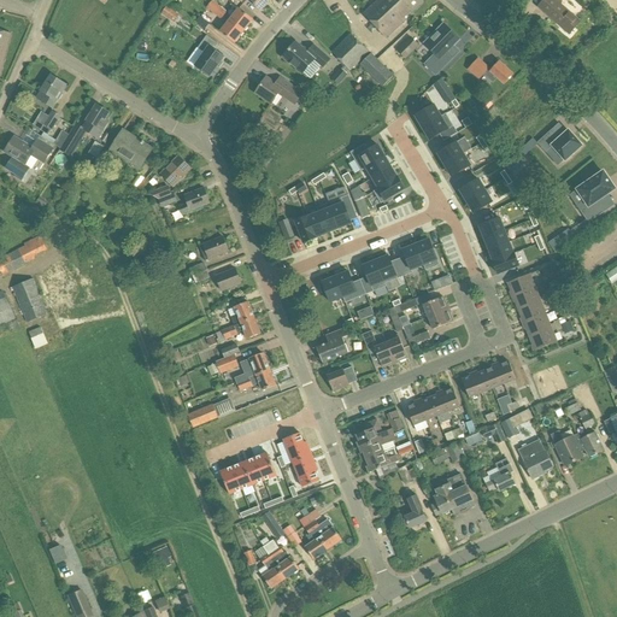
[(248,0),(260,12),(271,0),(270,0),(248,0)]
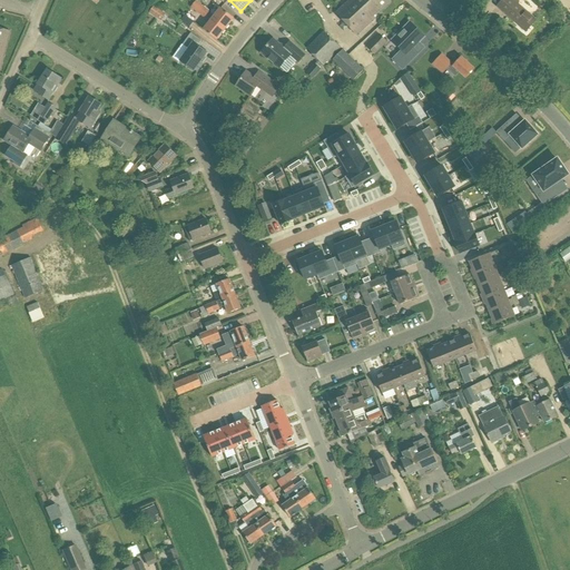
[(350,0),(336,13),(357,35),(375,18),(373,17),(389,3),(385,0),(350,0)]
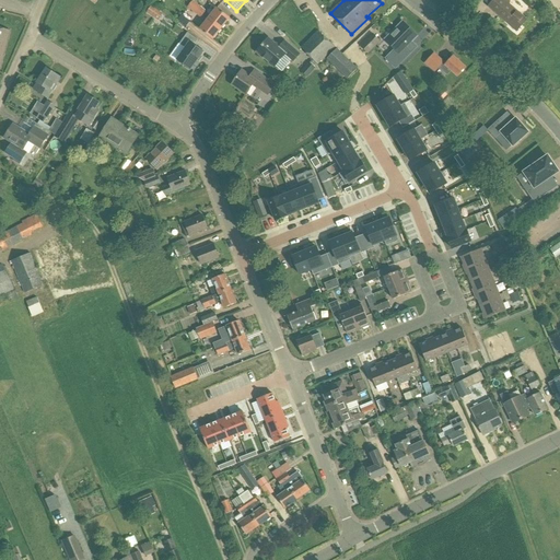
[(493,0),(488,7),(516,32),(527,20),(509,3),(510,1),(508,0),(493,0)]
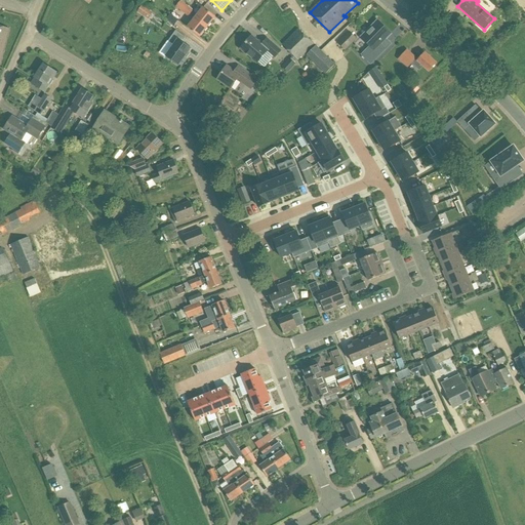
[(480,0),(495,14),(500,10),(490,0),(480,0)]
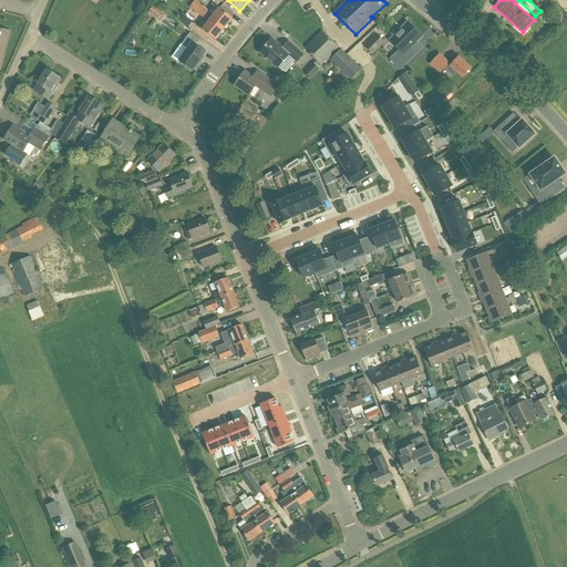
[(197,12),(202,6),(195,1),(193,3),(191,7),(197,12)]
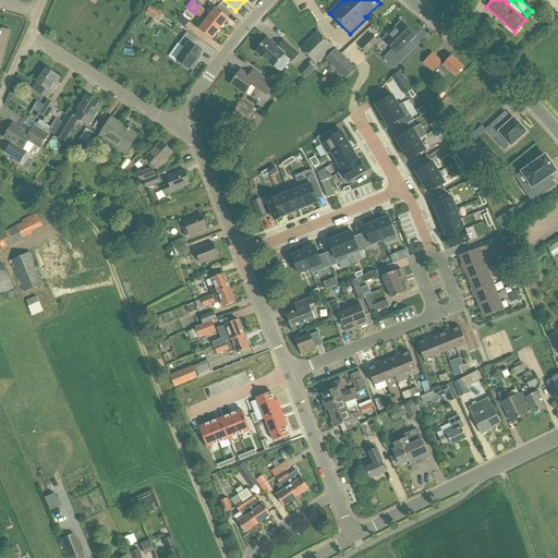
[(152,5),(147,12),(153,15),(157,10),(152,5)]
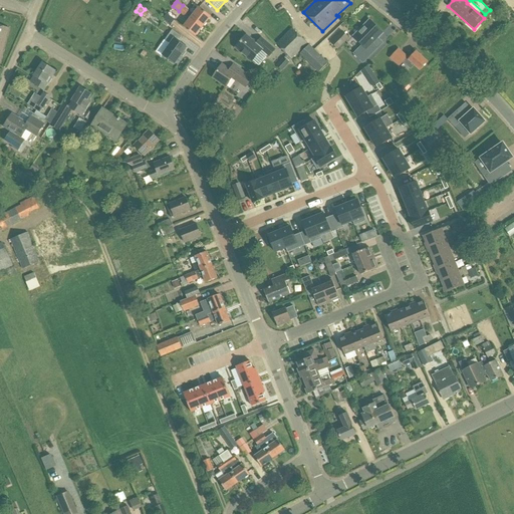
[(185,15),(187,13),(189,10),(183,5),(179,11),(185,15)]
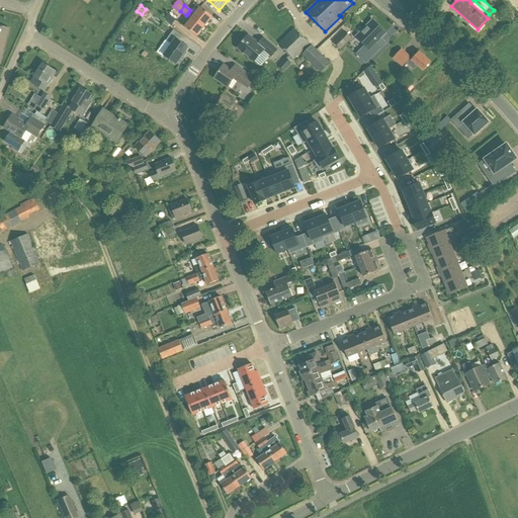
[(192,17),(204,27),(212,16),(200,7),(192,17)]
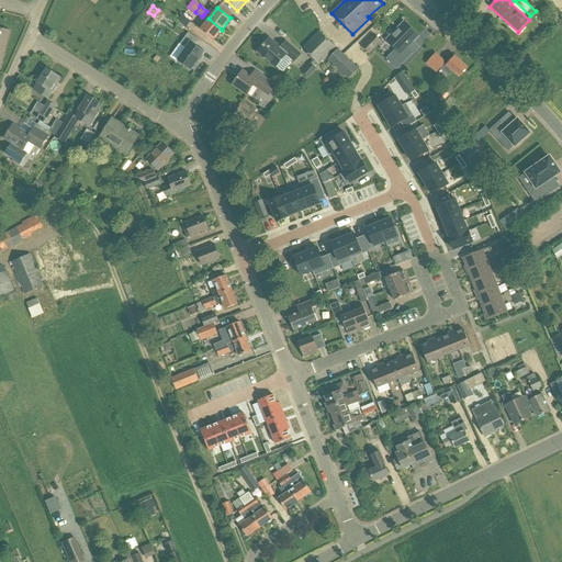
[(178,21),(186,27),(191,21),(182,14),(178,21)]
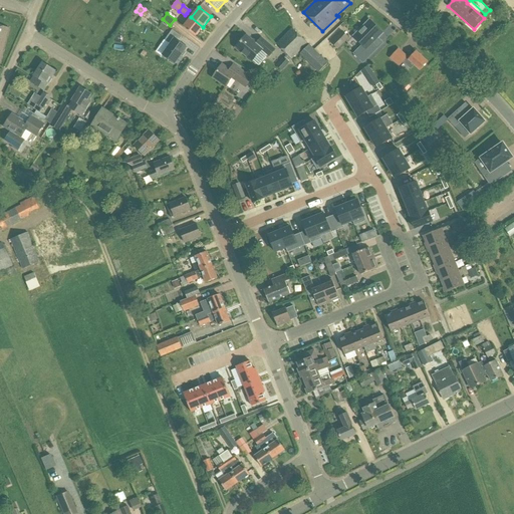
[(203,27),(191,17),(184,26),(196,36),(203,27)]
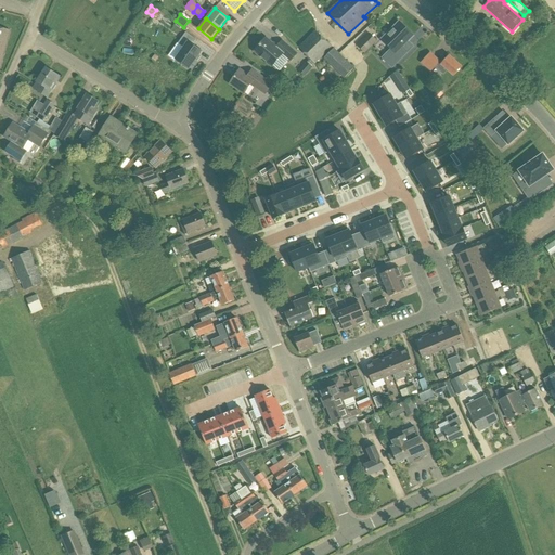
[(232,22),(229,26),(236,31),(240,27),(232,22)]
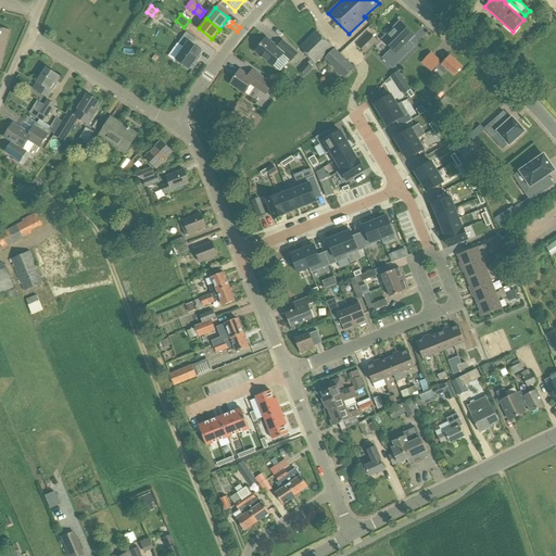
[(400,22),(382,39),(392,49),(382,58),(393,68),(408,52),(403,47),(408,40),(414,36),(400,22)]
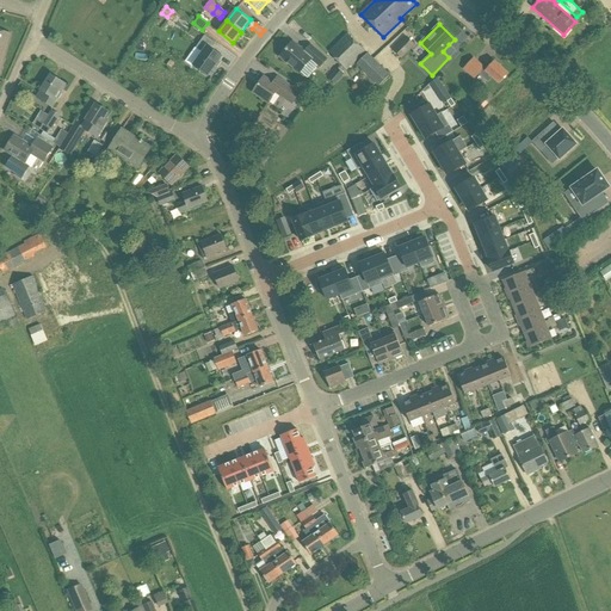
[(0,49),(6,51),(11,35),(0,30),(0,49)]
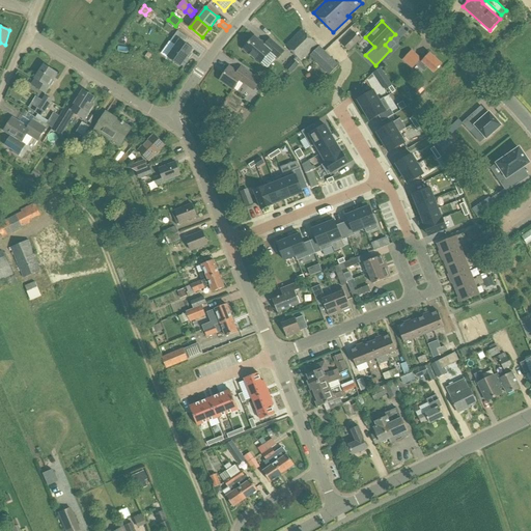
[(285,45),(300,60),(316,45),(302,29),(285,45)]
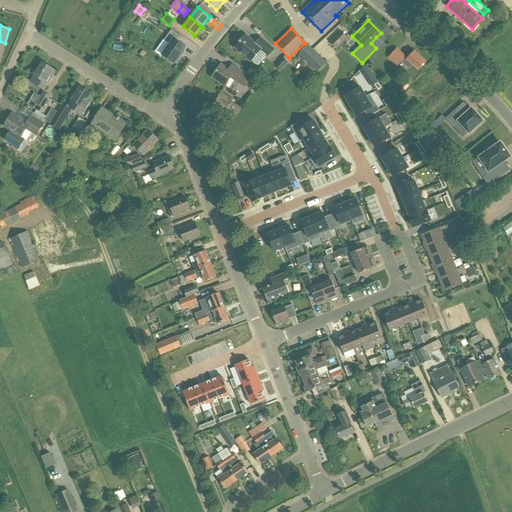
[(161,55),(174,64),(186,46),(178,40),(181,36),(171,29),(164,40),(169,43),(161,55)]
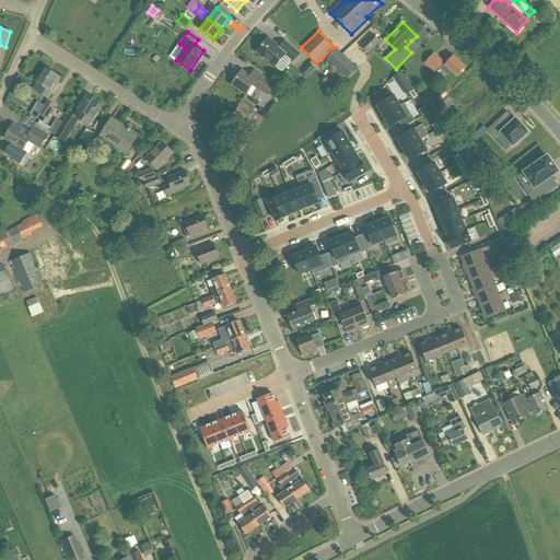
[(362,46),(368,53),(381,42),(374,35),(362,46)]
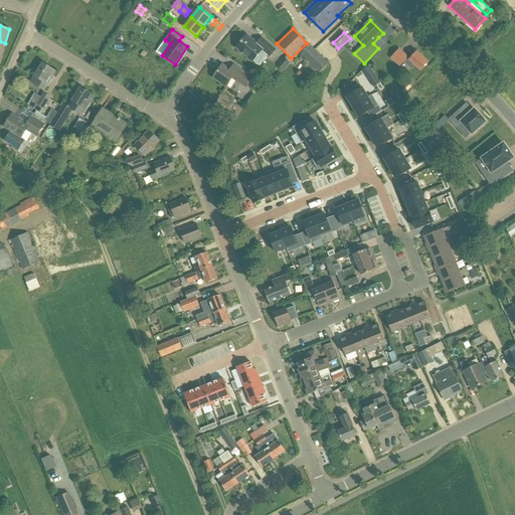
[(235,46),(250,59),(261,48),(269,55),(274,48),(262,37),(255,43),(246,34),(235,46)]
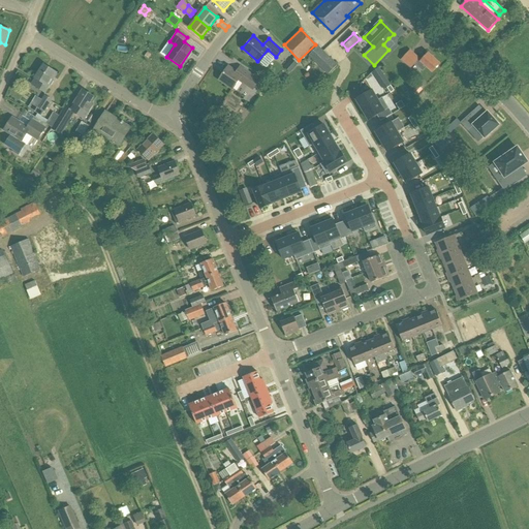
[(312,57),(319,64),(316,67),(327,78),(340,65),(323,47),(312,57)]
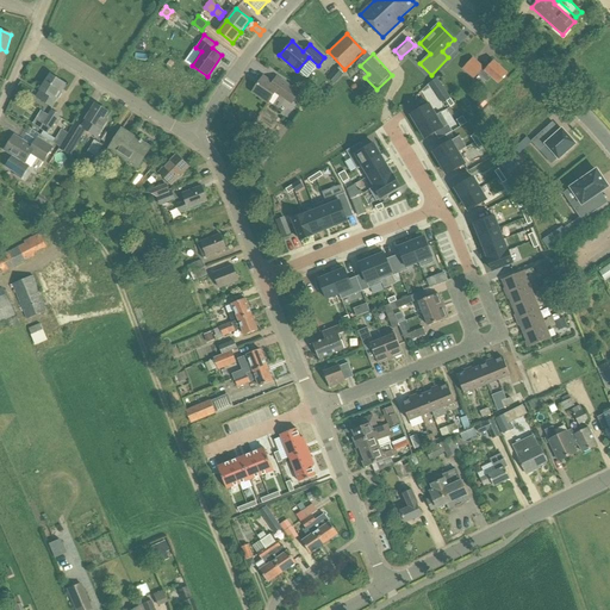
[(487,81),(492,76),(498,83),(508,74),(495,62),(485,70),(483,68),(484,68),(473,58),(464,68),(474,78),(478,73),(487,81)]
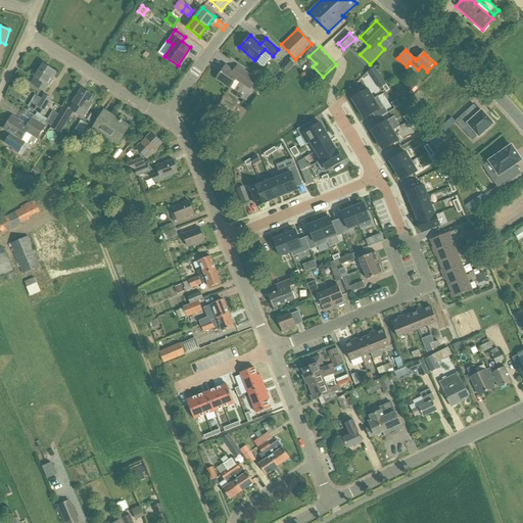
[(281,66),(286,72),(293,63),(288,58),(281,66)]
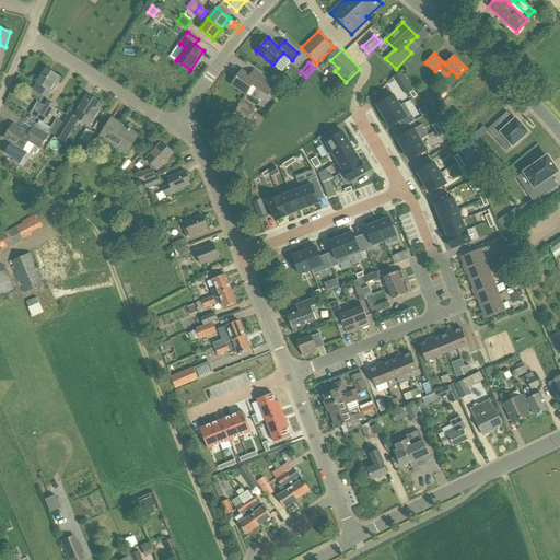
[(34,90),(48,98),(60,79),(46,69),(37,83),(38,83),(34,90)]
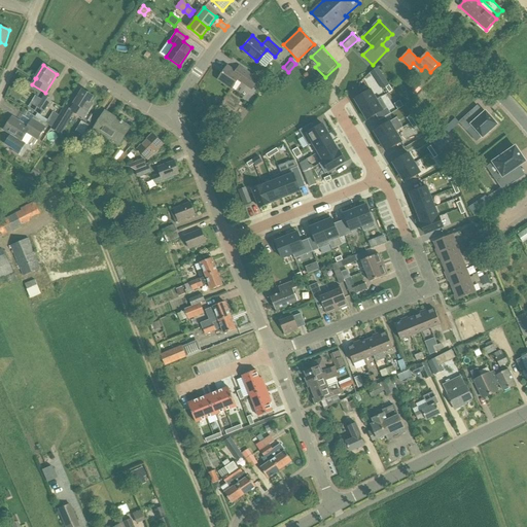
[(258,79),(240,66),(236,72),(227,67),(218,79),(233,90),(239,80),(252,90),(258,79)]
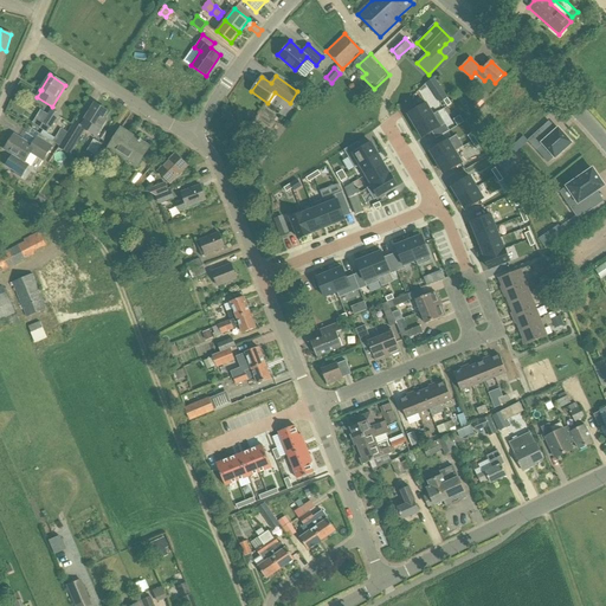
[(95,104),(86,118),(82,126),(97,136),(102,129),(102,130),(107,122),(103,120),(108,111),(95,104)]
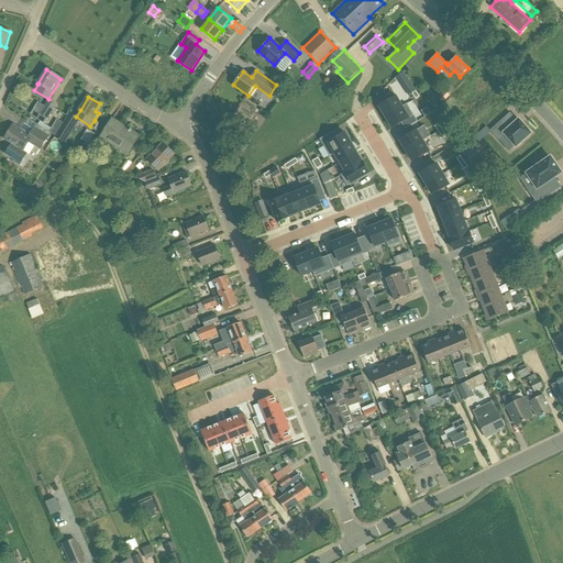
[(396,97),(379,107),(386,118),(403,108),(396,97)]
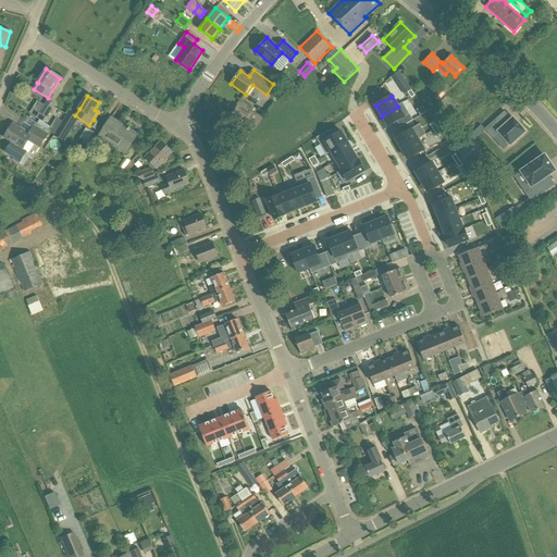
[(40,113),(47,118),(54,106),(48,101),(40,113)]
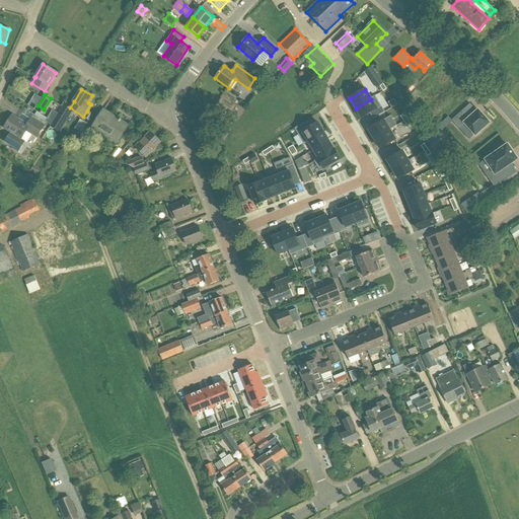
[(371,99),(356,108),(362,119),(377,109),(371,99)]
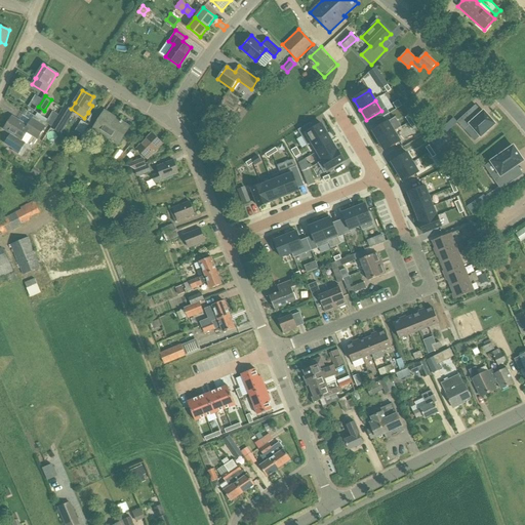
[(44,111),(38,107),(35,111),(41,116),(44,111)]
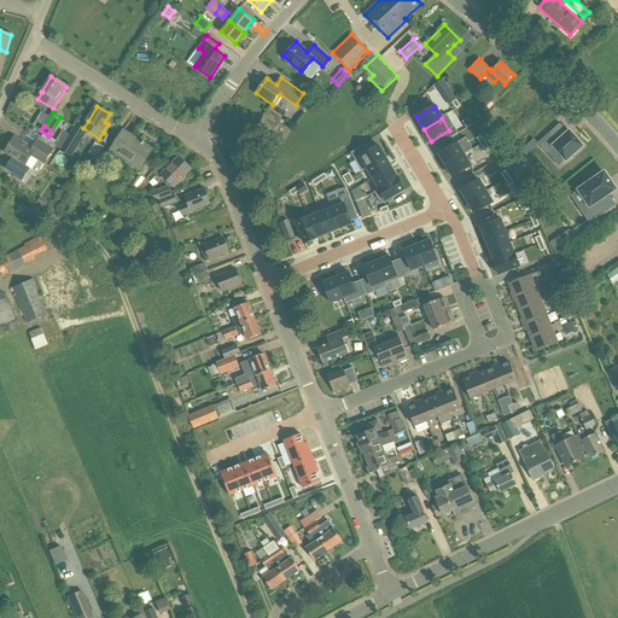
[(66,130),(58,134),(60,140),(69,136),(66,130)]
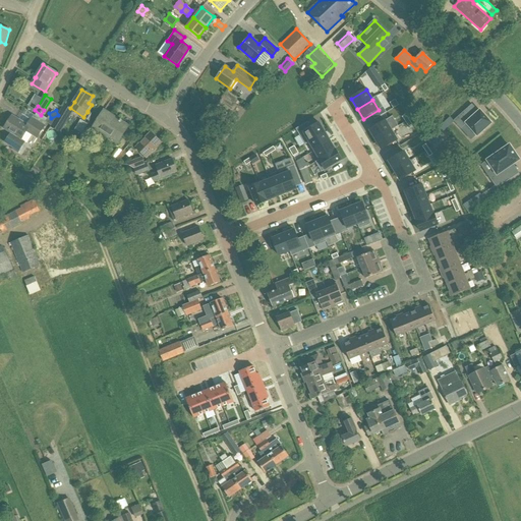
[(93,127),(94,128),(95,127),(110,137),(109,138),(117,143),(128,125),(121,121),(122,120),(121,119),(120,120),(105,111),(105,110),(93,127)]
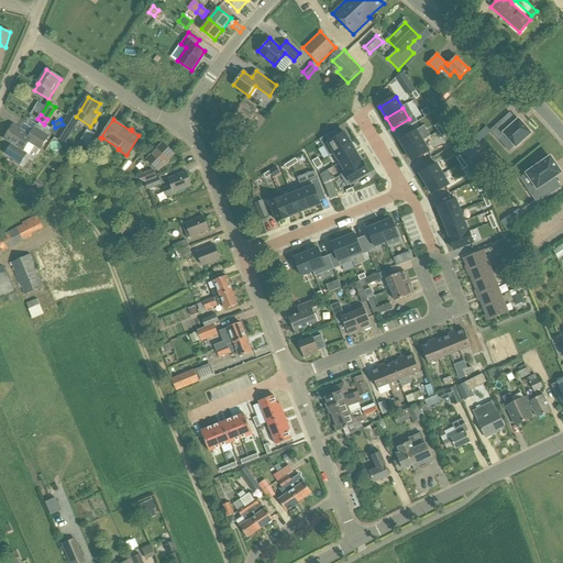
[(501,120),(490,131),(498,140),(504,134),(516,146),(531,133),(519,120),(517,121),(509,129),(501,120)]
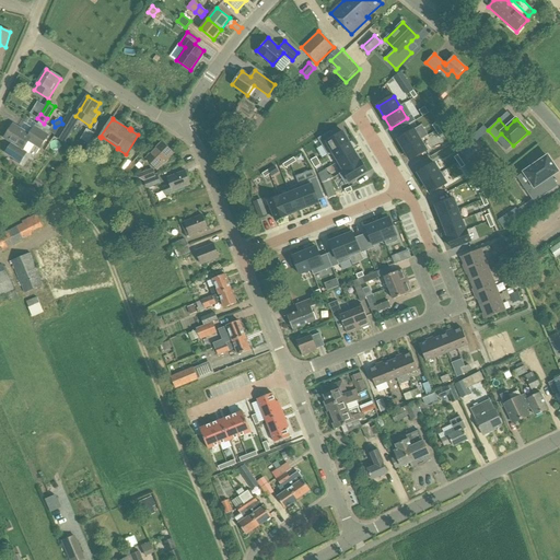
[(41,131),(35,128),(35,127),(30,136),(13,125),(4,139),(12,143),(6,153),(15,160),(14,161),(20,164),(26,153),(23,151),(28,141),(41,149),(48,137),(41,131)]
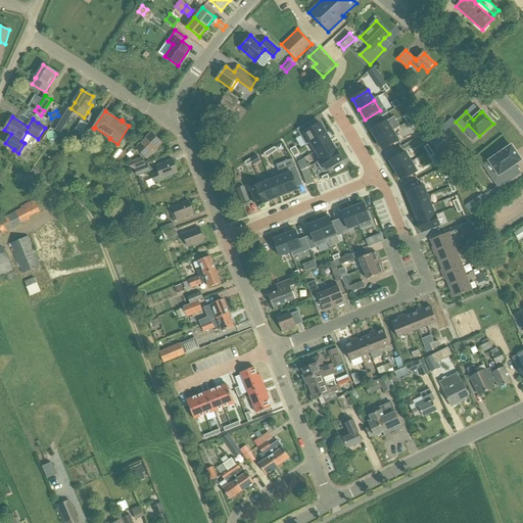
[(56,120),(51,127),(50,129),(59,134),(65,124),(56,119),(56,120)]
